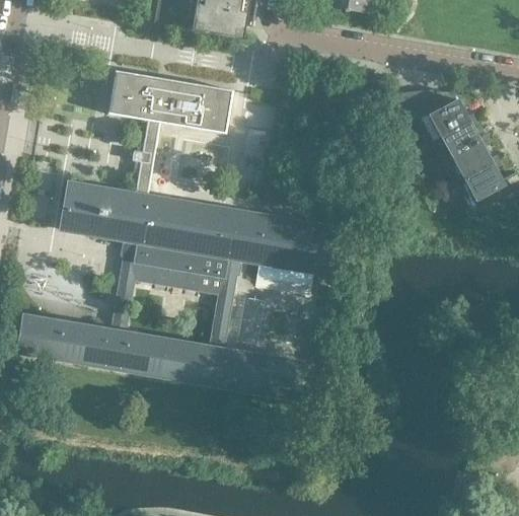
[(166,23),(170,0),(156,0),(153,21),(166,23)]
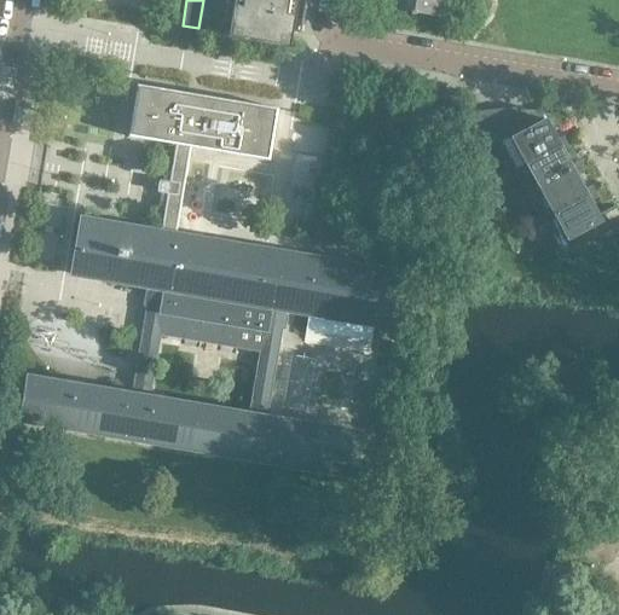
[(302,17),(305,0),(225,0),(225,4),(302,17)]
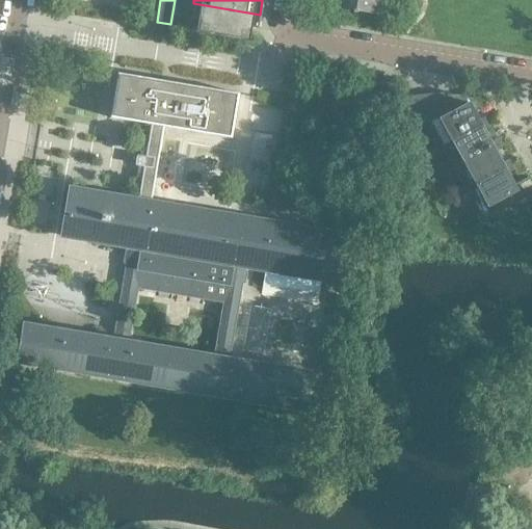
[(373,11),(375,0),(337,0),(336,5),(352,8),(352,9),(356,10),(356,8),(373,11)]
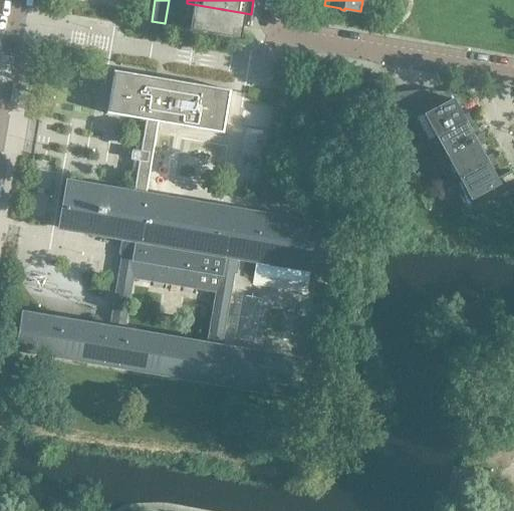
[(249,25),(251,14),(187,3),(186,15),(194,16),(192,28),(239,36),(241,24),(249,25)]
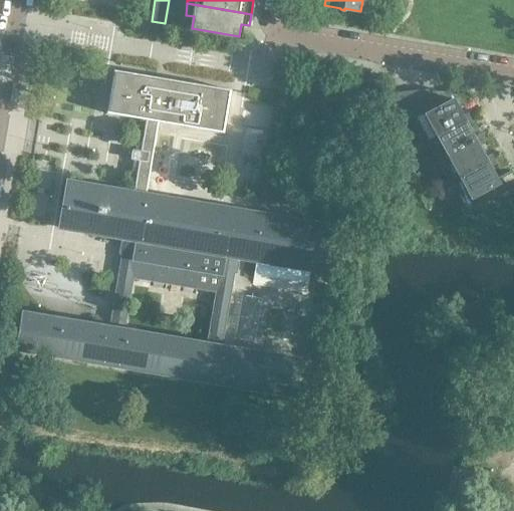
[(224,131),(231,88),(155,75),(113,68),(106,111),(146,117),(134,191),(146,193),(159,119),(224,131)]
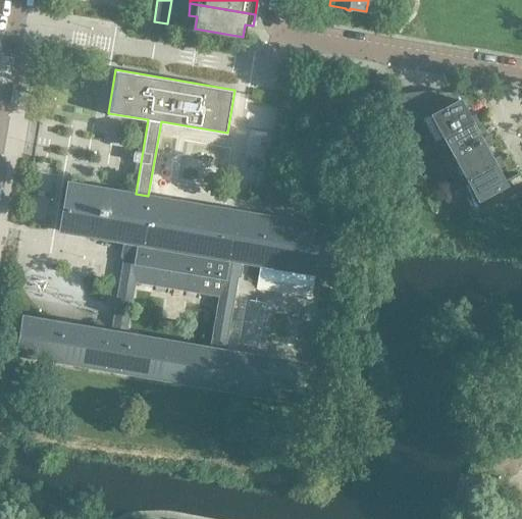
[(448,105),(439,90),(438,88),(426,89),(429,114),(431,114),(448,105)]
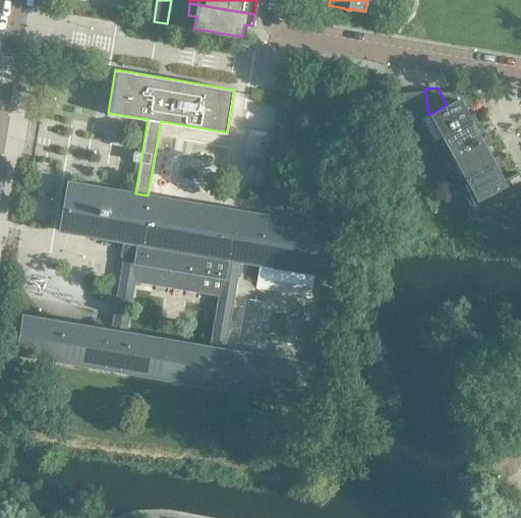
[(428,114),(425,89),(413,90),(416,115),(428,114)]
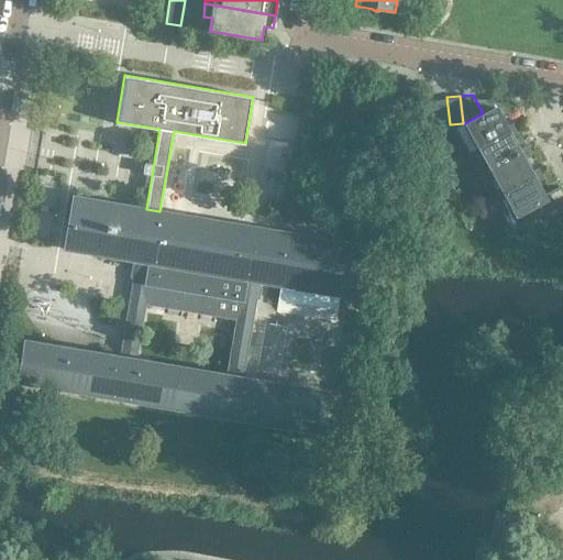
[(450,124),(446,97),(434,98),(437,125),(450,124)]
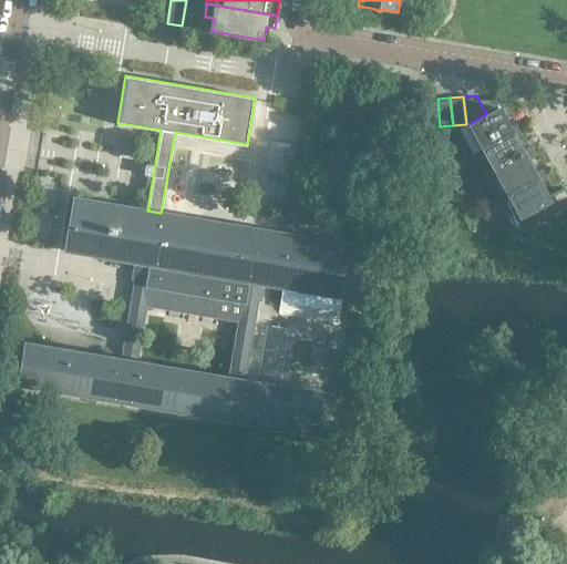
[(509,125),(505,115),(509,111),(511,111),(505,100),(492,99),(477,98),(486,114),(468,124),(481,147),(513,131),(515,135),(522,132),(516,122),(509,125)]
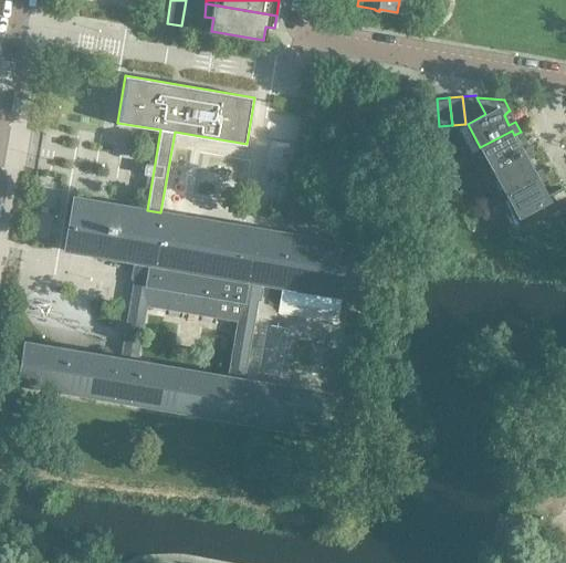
[(439,126),(437,98),(423,101),(426,127),(439,126)]
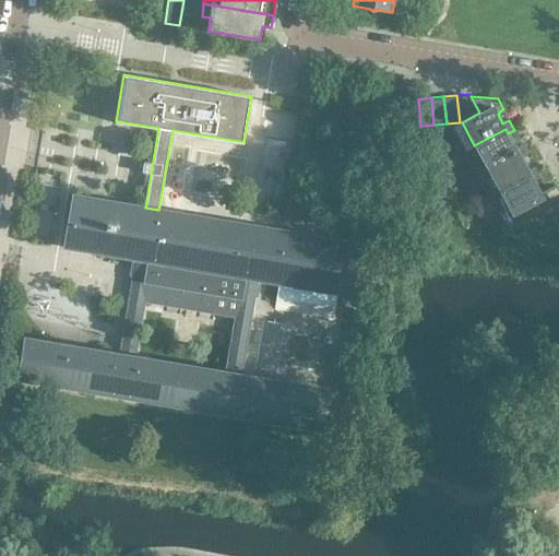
[(527,153),(522,142),(515,146),(508,133),(506,129),(474,145),(487,168),(518,152),(521,156),(527,153)]
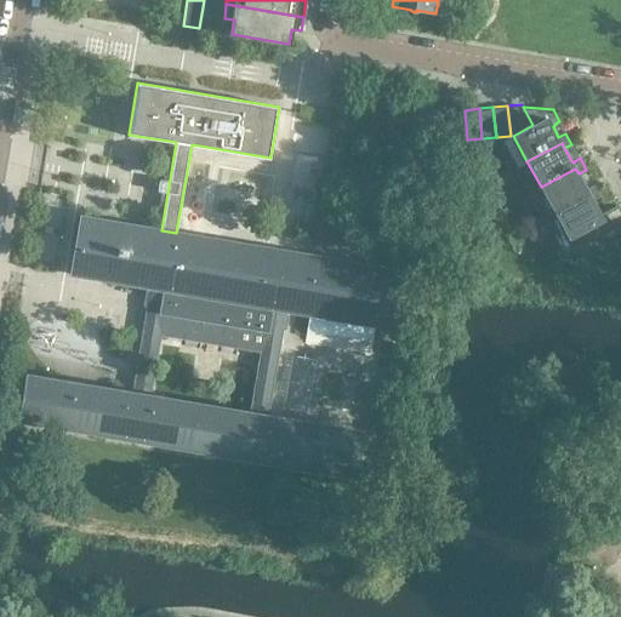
[(599,194),(593,183),(586,187),(579,173),(575,169),(541,187),(554,212),(588,193),(592,199),(599,194)]
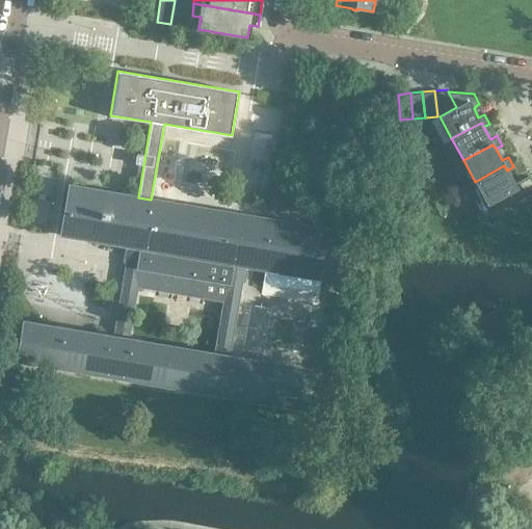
[(531,191),(531,182),(528,175),(513,182),(507,170),(504,165),(475,182),(493,214),(531,191)]
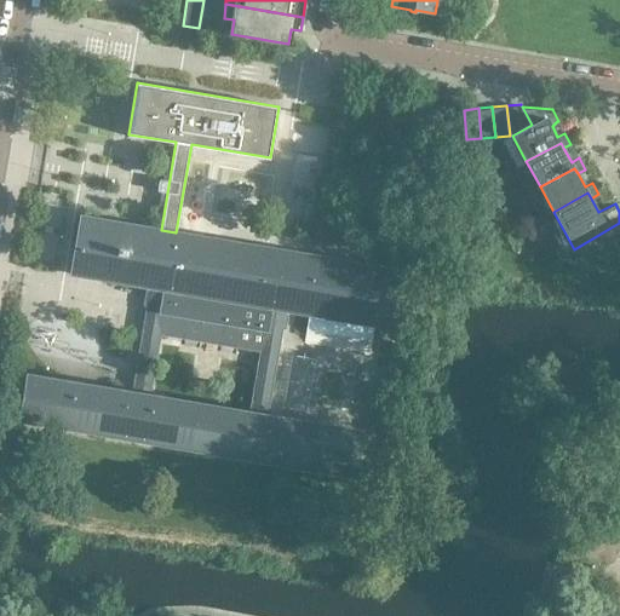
[(29,375),(22,418),(362,476),(369,433),(265,415),(283,308),(388,324),(397,269),(176,232),(161,230),(82,217),(73,271),(151,285),(135,384),(133,392),(70,383),(29,375)]
